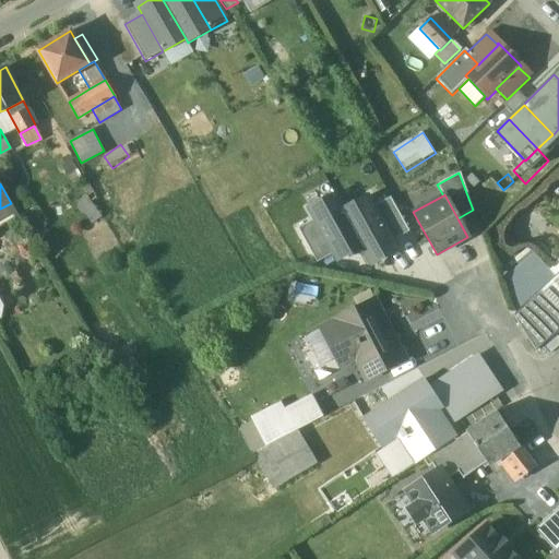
[(316,221),(334,254),(337,260),(349,253),(352,257),(364,250),(343,211),(334,197),(310,210),(316,221)]
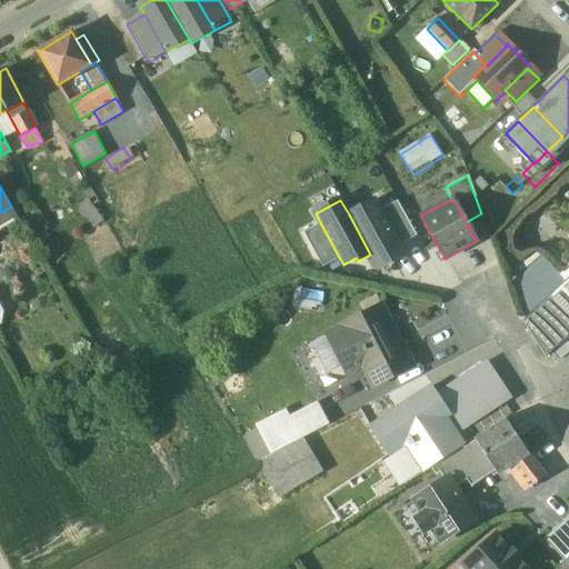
[(349,215),(370,255),(379,270),(392,262),(390,259),(402,252),(399,247),(380,211),(375,201),(349,215)]
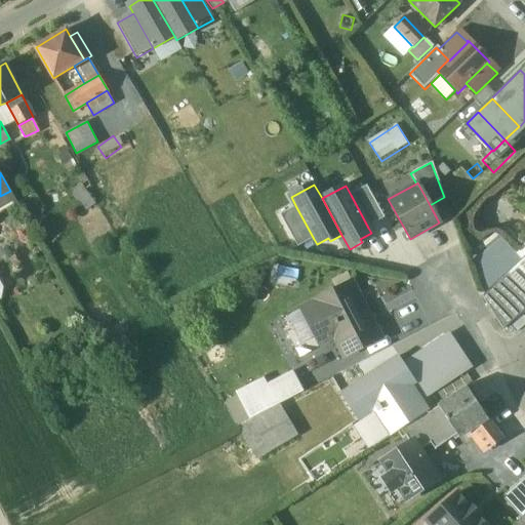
[(367,187),(351,195),(368,228),(385,218),(367,187)]
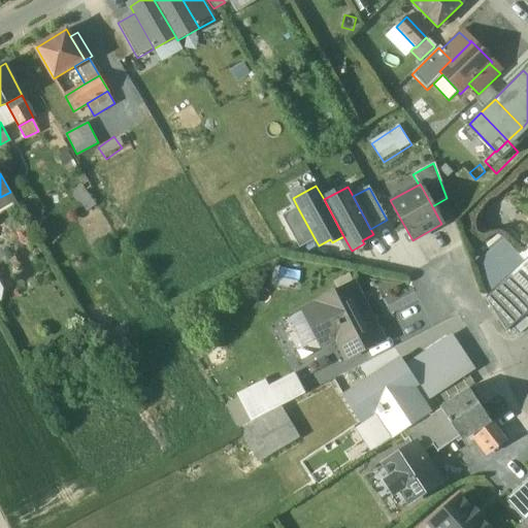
[(298,208),(282,217),(299,250),(316,240),(298,208)]
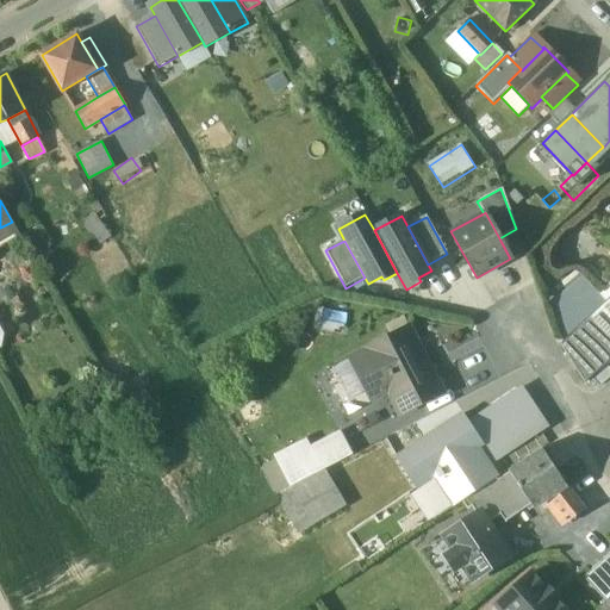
[(609,297),(587,318),(593,324),(595,323),(609,338),(609,297)]
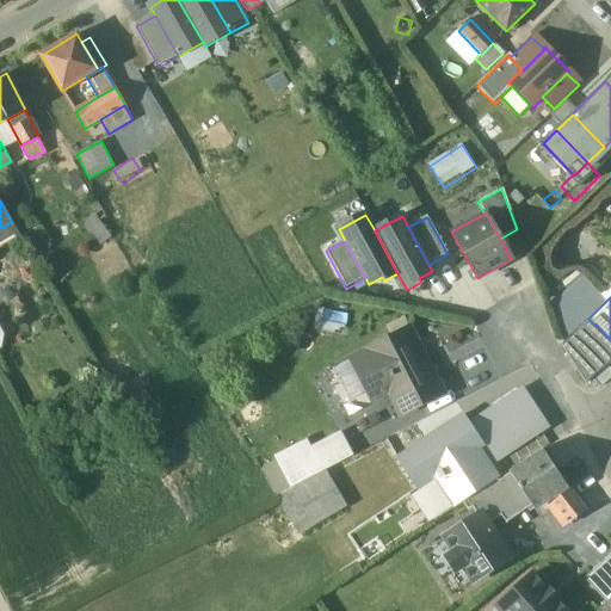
[(610,339),(596,323),(594,325),(588,319),(560,345),(585,384),(610,359),(610,339)]
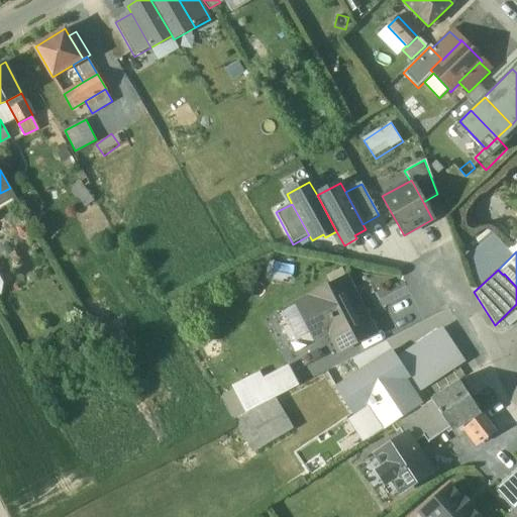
[(346,278),(297,303),(312,332),(325,325),(339,351),(375,334),(346,278)]
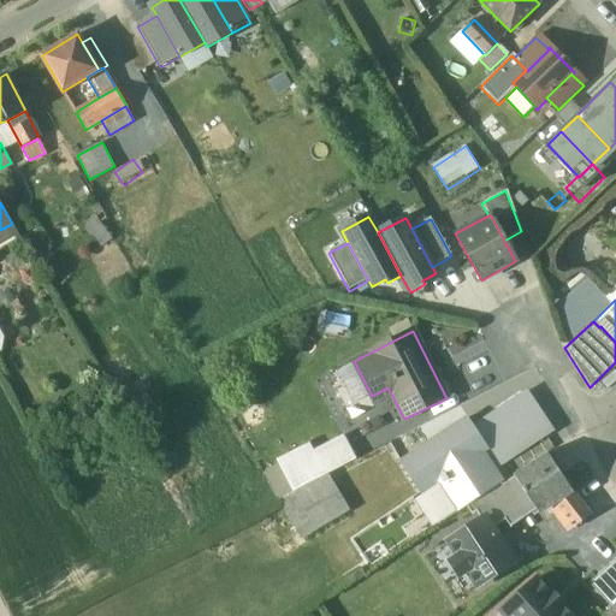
[(519,396),(472,427),(499,467),(546,436),(519,396)]
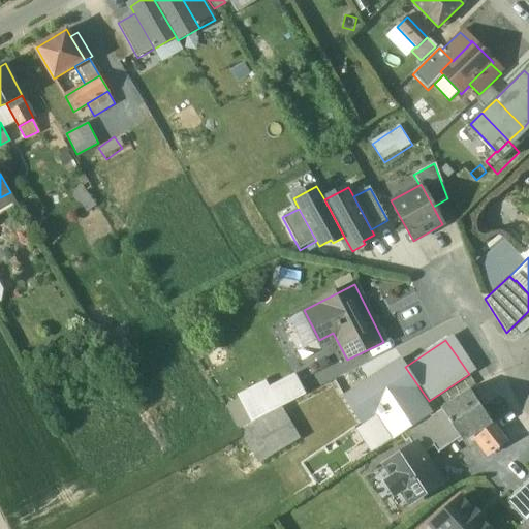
[(418,386),(401,361),(345,397),(344,396),(343,396),(355,414),(374,402),(379,409),(374,413),(377,417),(377,418),(382,414),(398,436),(400,435),(418,423),(431,414),(430,413),(429,414),(413,390),(418,386)]
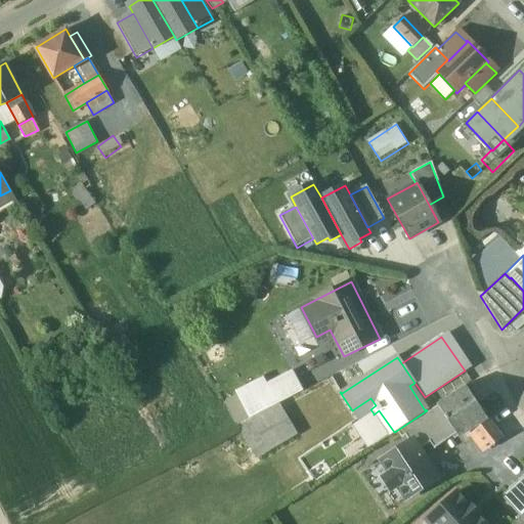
[(293,372),(266,385),(276,404),(279,403),(303,391),(293,372)]
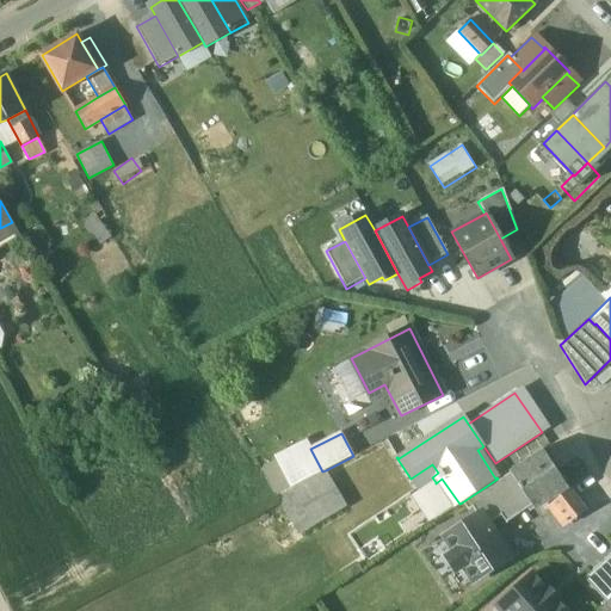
[(542,450),(508,471),(510,473),(530,505),(534,503),(544,495),(549,501),(549,500),(567,488),(542,450)]
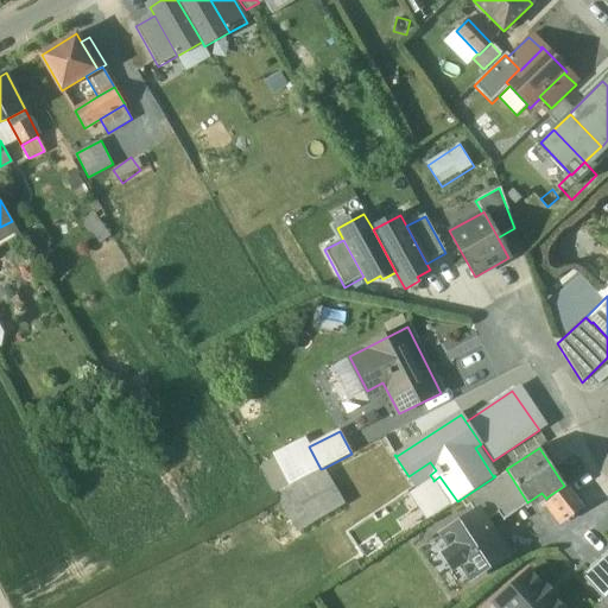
[(321,469),(276,493),(298,531),(346,505),(324,468),(321,469)]
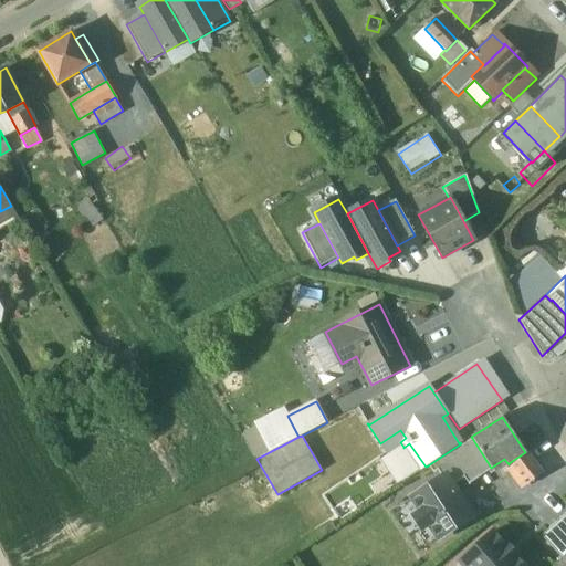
[(491,468),(472,438),(460,446),(480,477),(494,467),(494,465),(491,468)]
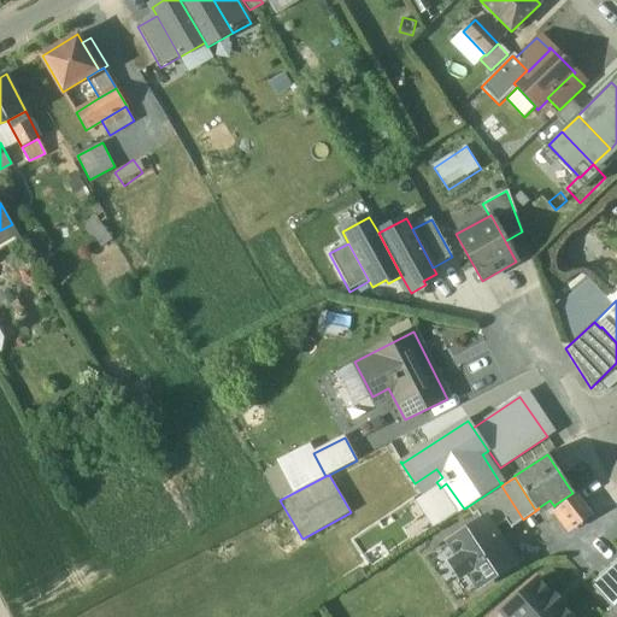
[(501,486),(489,494),(506,521),(511,527),(519,521),(521,521),(523,519),(501,486)]
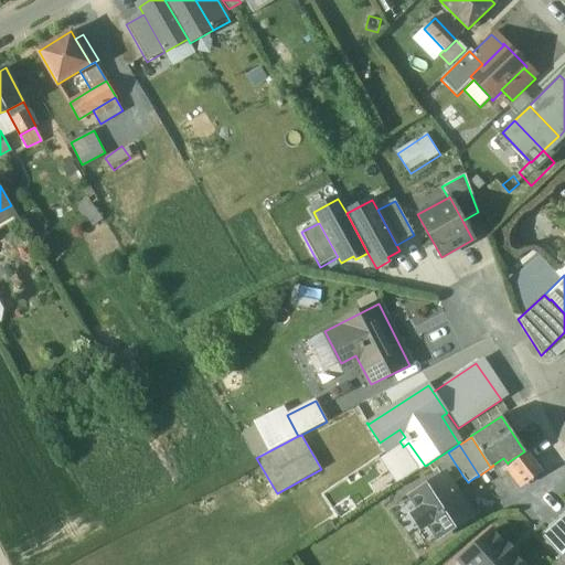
[(447,451),(427,465),(433,472),(436,470),(441,477),(445,475),(450,484),(464,477),(448,452),(447,451)]
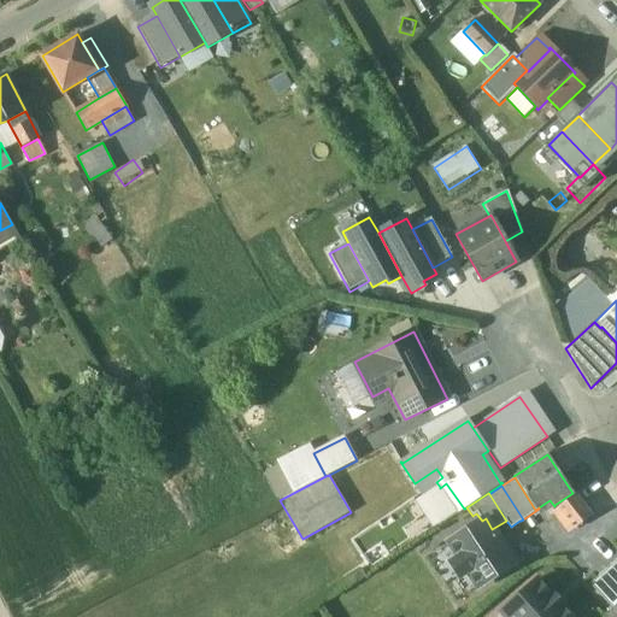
[(573,493),(554,505),(573,529),(591,516),(574,493),(573,493)]
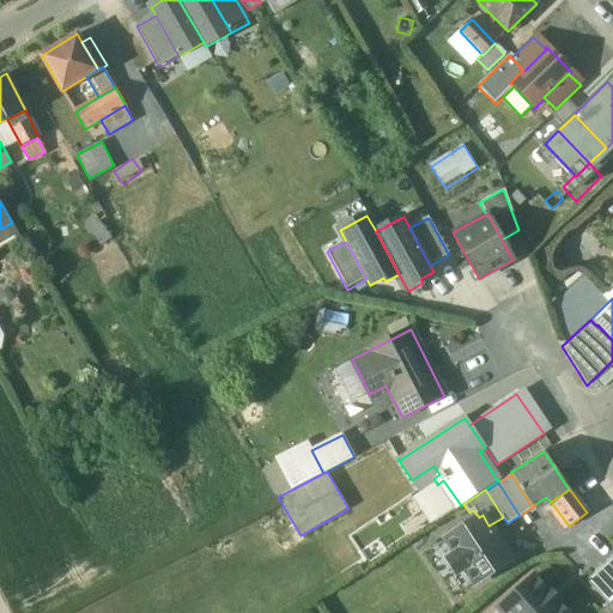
[(479,517),(445,539),(455,552),(447,558),(457,575),(466,569),(475,583),(511,559),(489,526),(483,515),(479,517)]
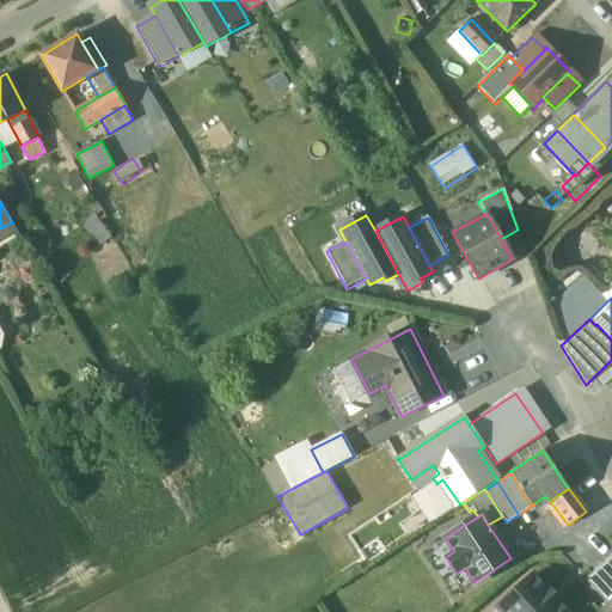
[(611,555),(585,580),(607,605),(611,600),(611,555)]
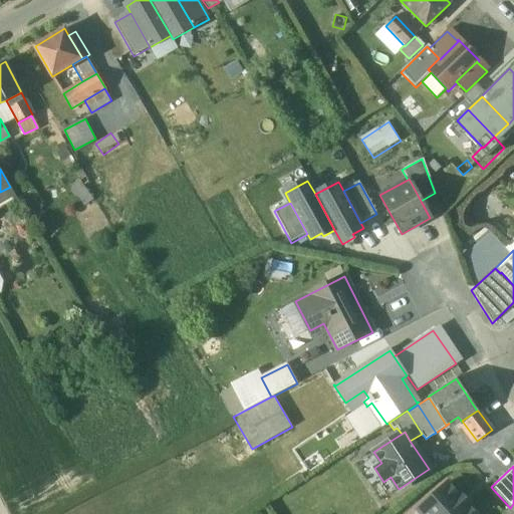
[(458,495),(447,484),(418,510),(421,513),(474,513),(469,508),(471,506),(459,494),(458,495)]
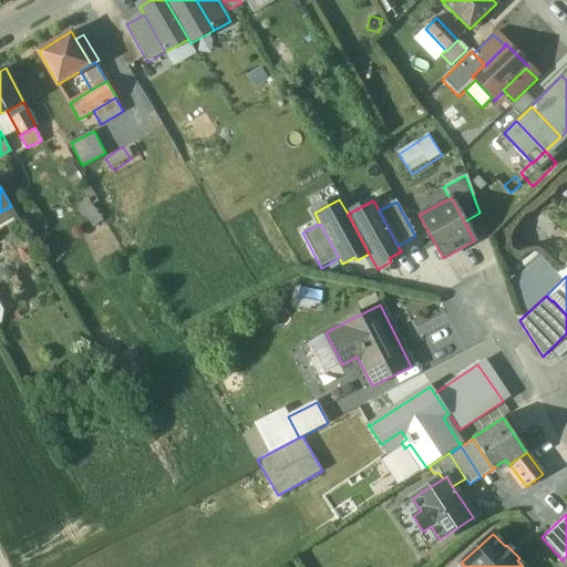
[(566,566),(566,556),(563,560),(555,566),(566,566)]
